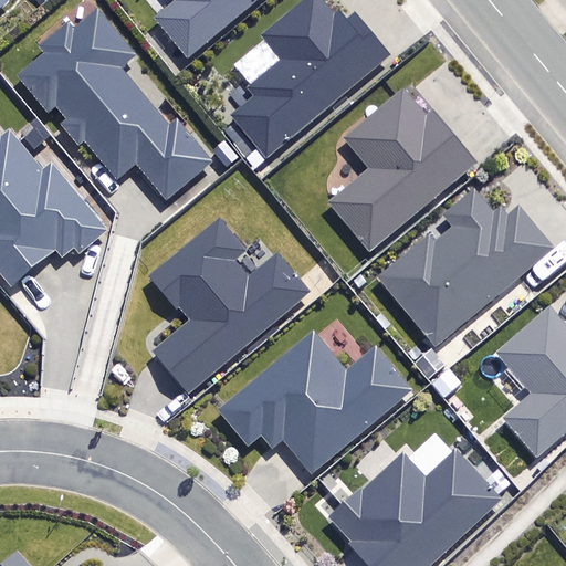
[(177,0),(180,4),(159,22),(191,61),(265,0),(177,0)]
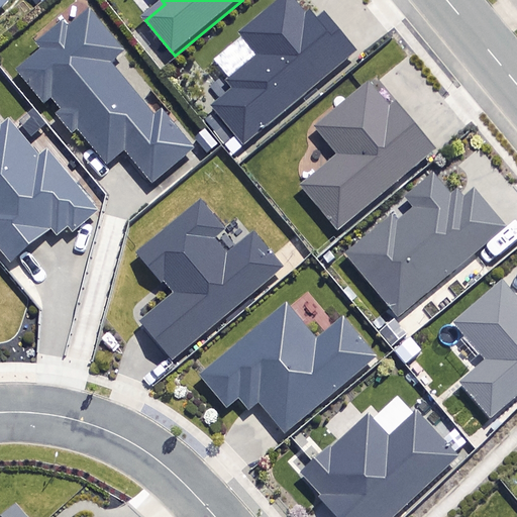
[(304,10),(296,0),(275,0),(237,31),(255,54),(225,79),(232,86),(209,105),(243,145),(357,49),(324,11),(317,16),(309,6),(304,10)]
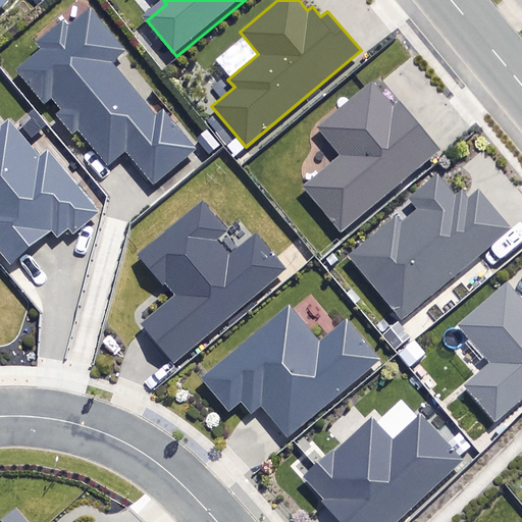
[(126,50),(90,6),(68,24),(62,17),(35,41),(41,47),(14,68),(44,104),(51,98),(60,109),(55,113),(72,135),(77,129),(108,165),(125,151),(153,185),(197,148),(163,107),(156,114),(112,62),(126,50)]
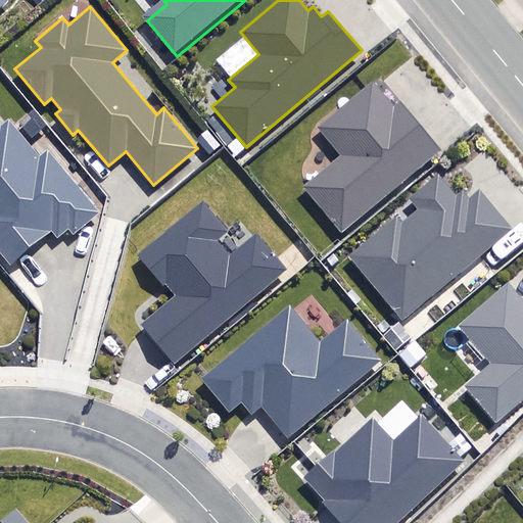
[(442,150),(400,100),(393,106),(373,81),(317,127),(340,156),(302,187),(341,233),(442,150)]
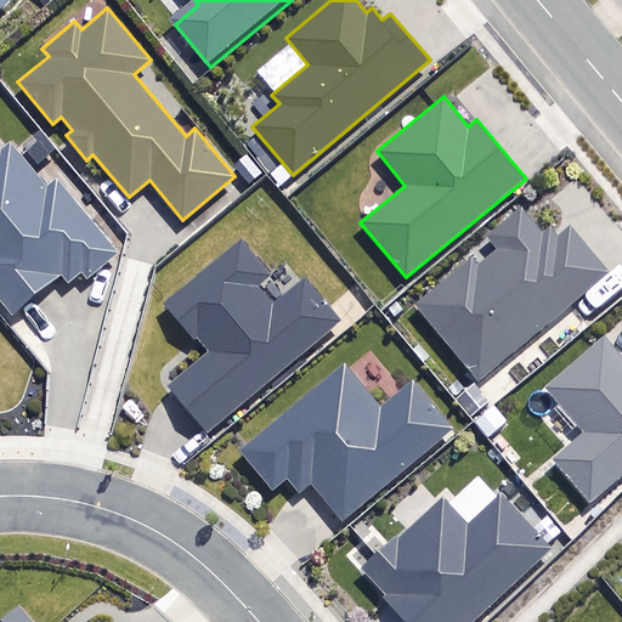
[(0,299),(11,314),(60,275),(68,286),(84,272),(88,277),(120,252),(57,174),(49,181),(15,140),(3,150),(0,147),(0,299)]
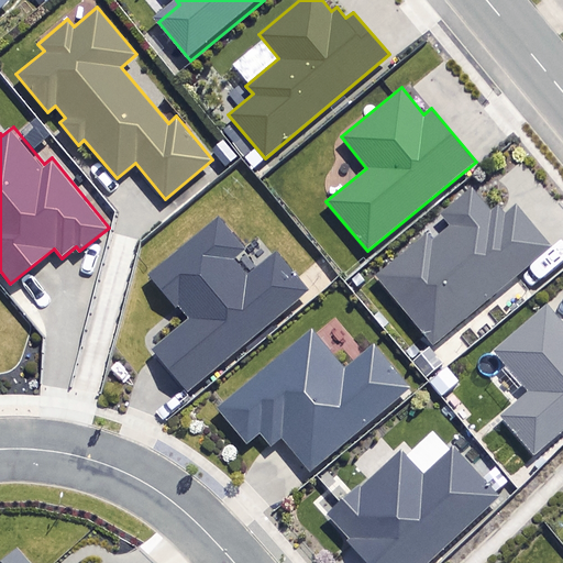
[(428,231),(374,276),(432,345),(552,246),(516,202),(505,212),(499,205),(492,211),(472,187),(441,212),(451,224),(433,238),(428,231)]
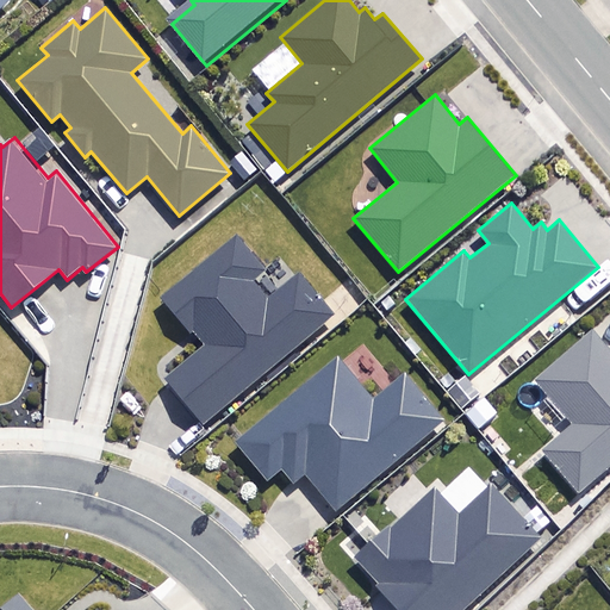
[(267,268),(236,232),(159,297),(190,334),(193,331),(204,344),(163,378),(203,424),(336,313),(299,271),(268,297),(253,280),(267,268)]
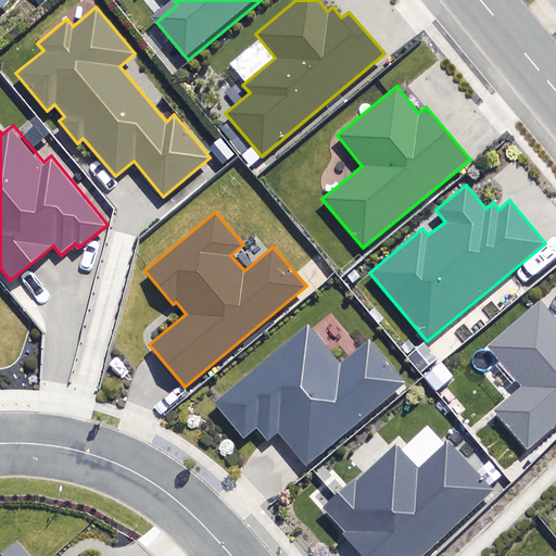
[(555,319),(545,308),(496,352),(530,390),(501,416),(532,453),(555,431),(555,319)]
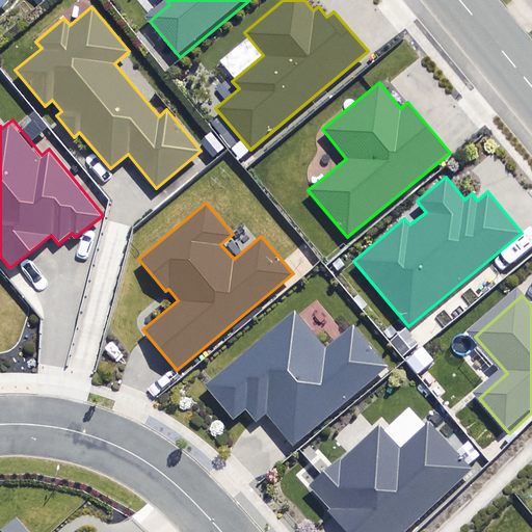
[(330,354),(300,317),(210,390),(238,424),(250,414),(260,425),(270,417),(296,449),(391,372),(358,333),(330,354)]
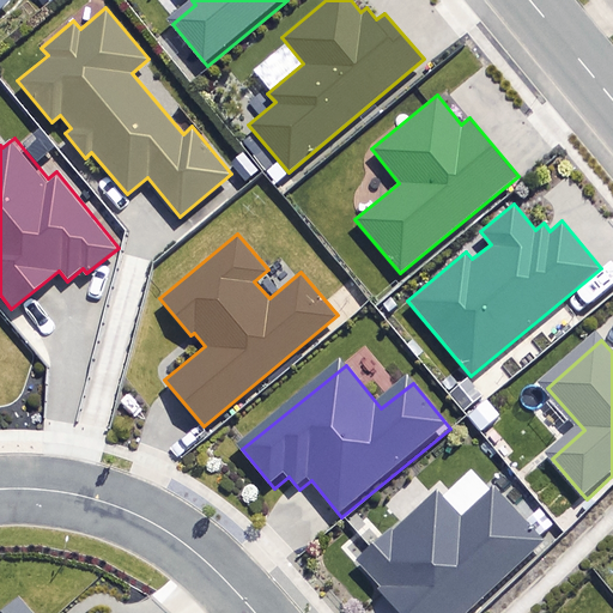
[(471,612),(546,546),(499,495),(467,525),(443,498),(364,569),(404,612),(471,612)]
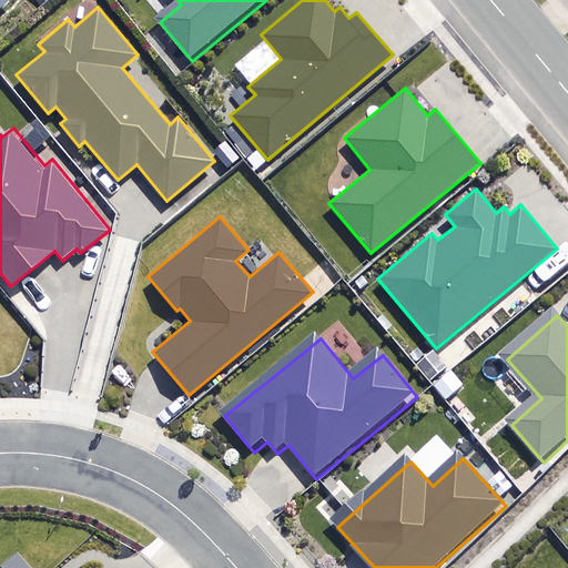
[(38,567),(23,551),(3,567),(38,567)]
